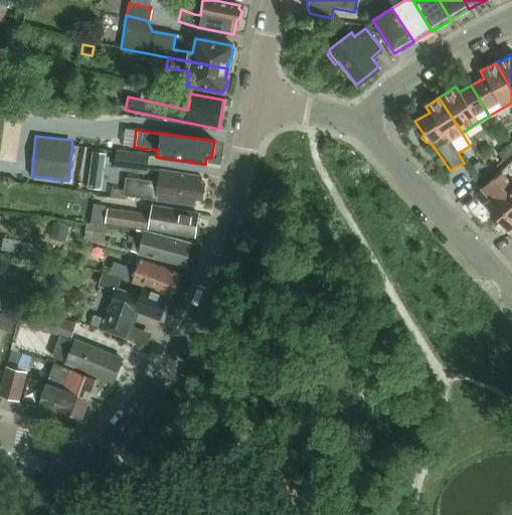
[(83,184),(107,186),(110,149),(87,147),(83,184)]
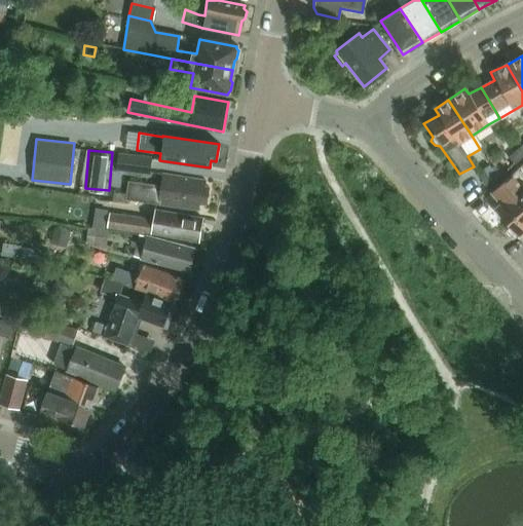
[(512,166),(522,156),(522,154),(519,150),(506,160),(512,166)]
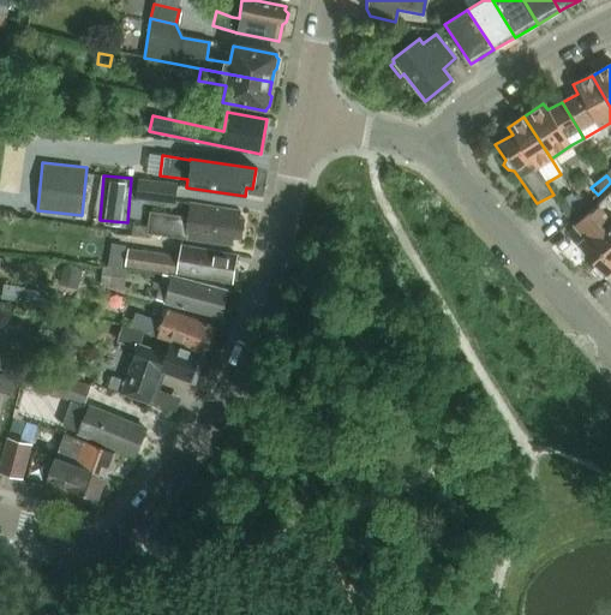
[(138,181),(136,198),(173,203),(175,186),(138,181)]
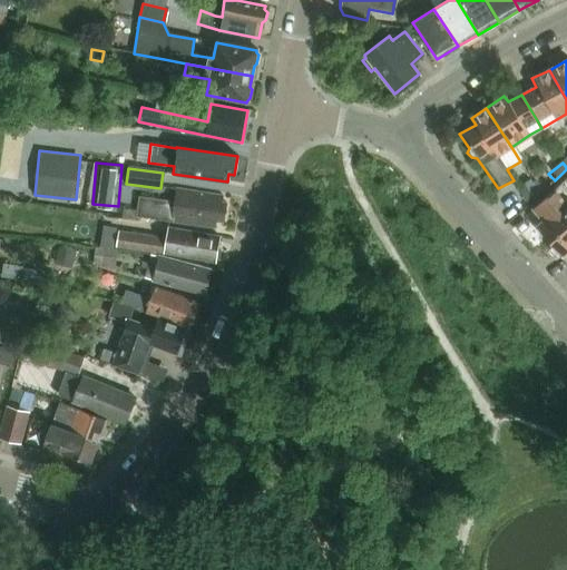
[(547,243),(566,225),(566,194),(566,195),(566,194),(566,176),(530,208),(541,222),(535,227),(547,243)]
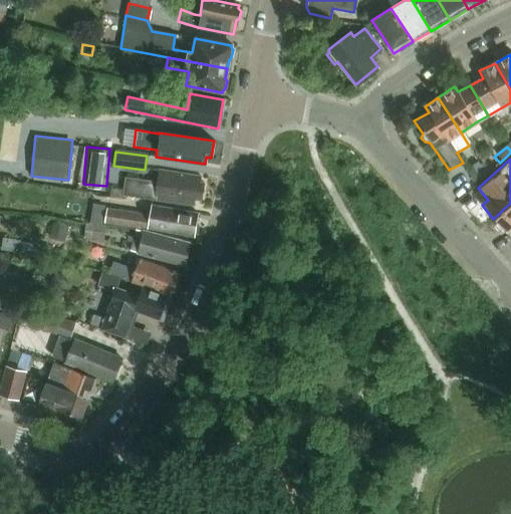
[(476,162),(465,168),(473,183),(487,174),(480,164),(478,165),(476,162)]
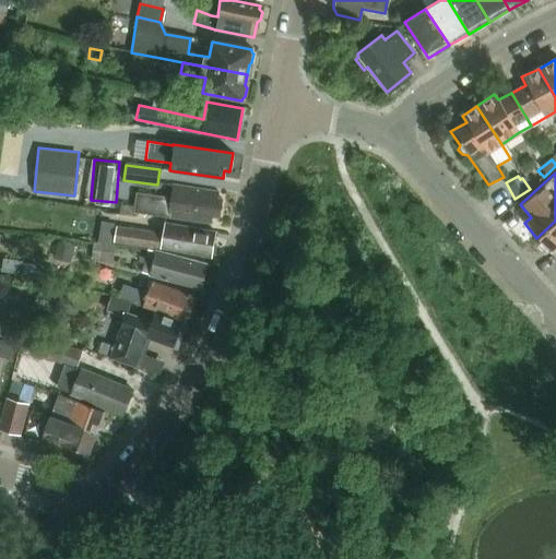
[(135,193),(134,200),(133,212),(209,223),(210,216),(216,217),(219,200),(215,199),(216,193),(172,186),(169,199),(135,193)]
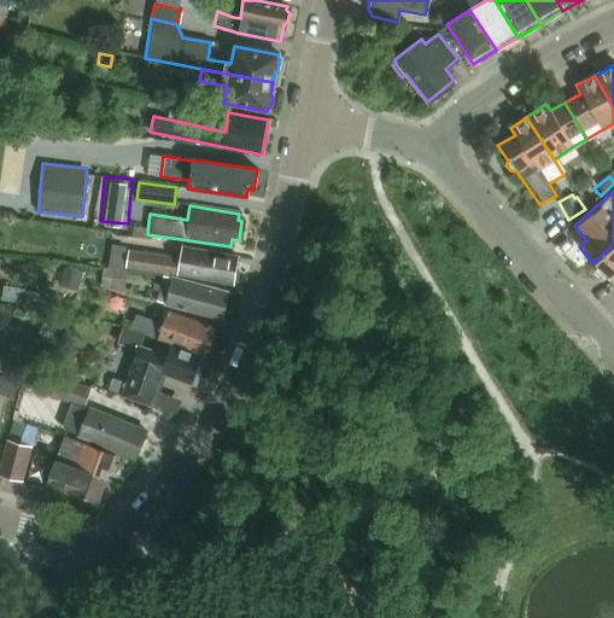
[(613,244),(592,263),(607,279),(613,272),(613,244)]
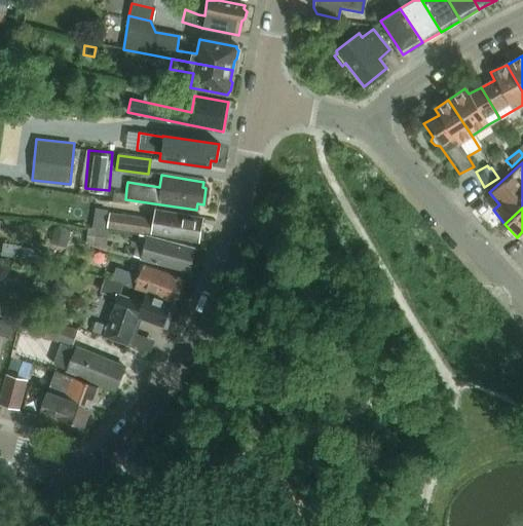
[(197,241),(200,223),(201,218),(153,210),(152,220),(109,214),(107,228),(149,234),(149,233),(197,241)]
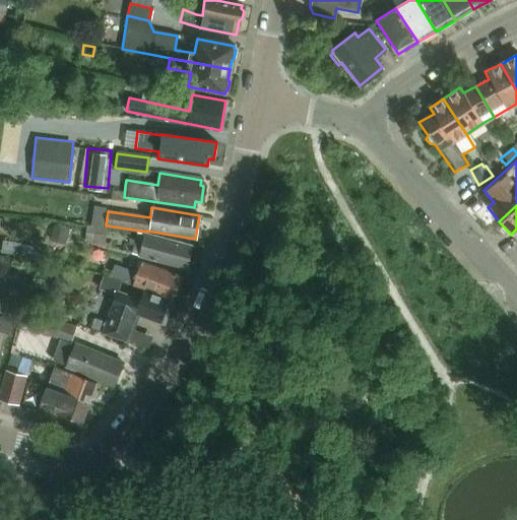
[(53,224),(49,240),(62,244),(66,229),(53,224)]
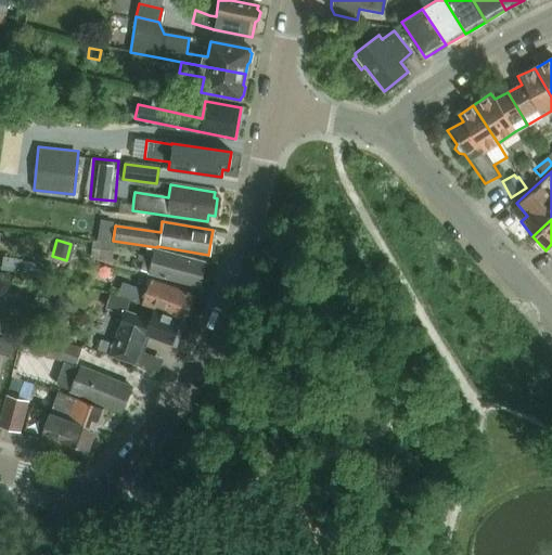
[(91,241),(89,258),(107,263),(111,265),(112,246),(112,243),(110,243),(103,242),(94,241),(91,241)]
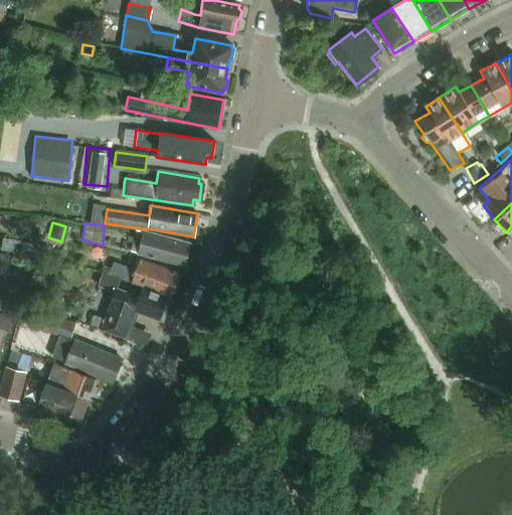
[(184,266),(190,243),(143,230),(135,229),(130,250),(137,253),(184,266)]
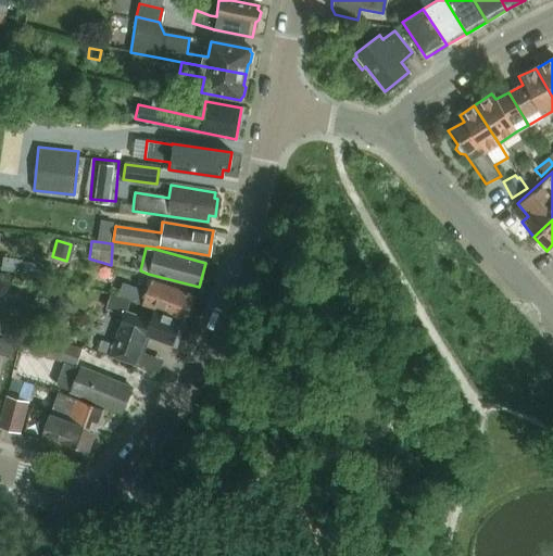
[(185,319),(193,295),(149,280),(145,291),(121,282),(117,295),(185,319)]
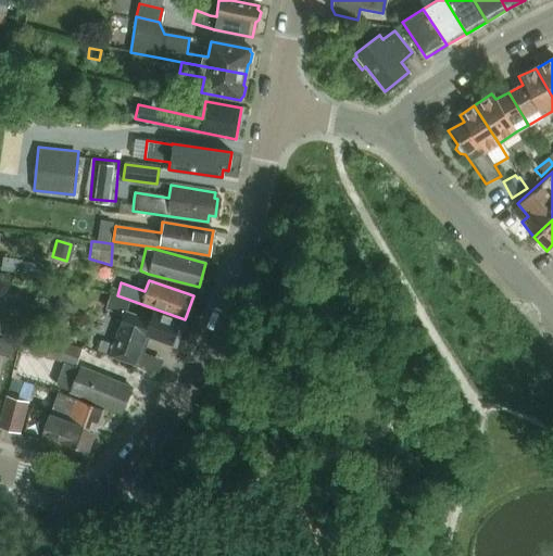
[(134,364),(139,350),(145,336),(172,345),(175,336),(178,337),(184,320),(153,310),(149,321),(124,313),(109,355),(134,364)]
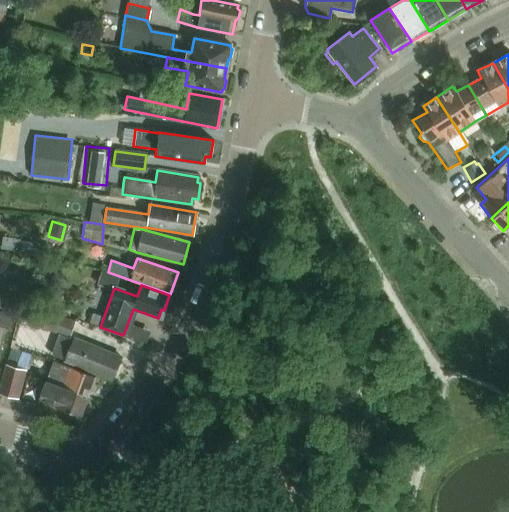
[(48,313),(43,328),(69,338),(75,323),(48,313)]
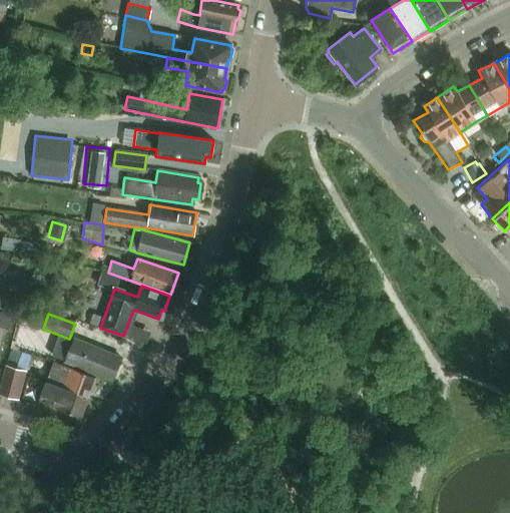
[(10,330),(13,319),(0,315),(0,348),(5,329),(10,330)]
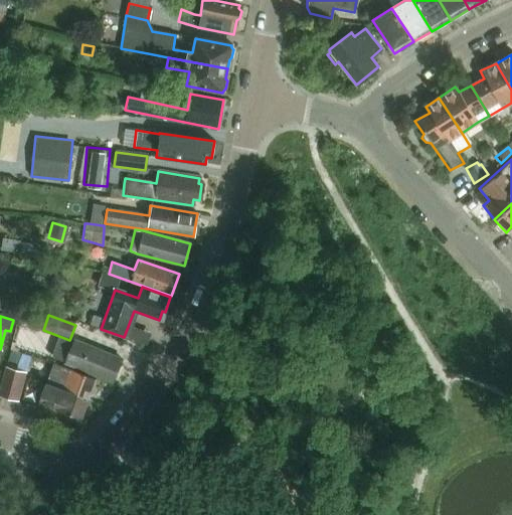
[(113,380),(121,359),(75,341),(66,362),(113,380)]
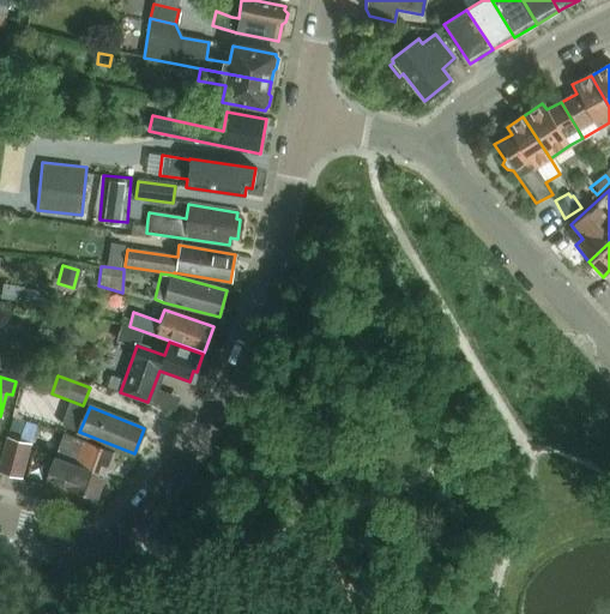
[(114,451),(74,438),(64,433),(54,457),(66,462),(104,475),(114,451)]
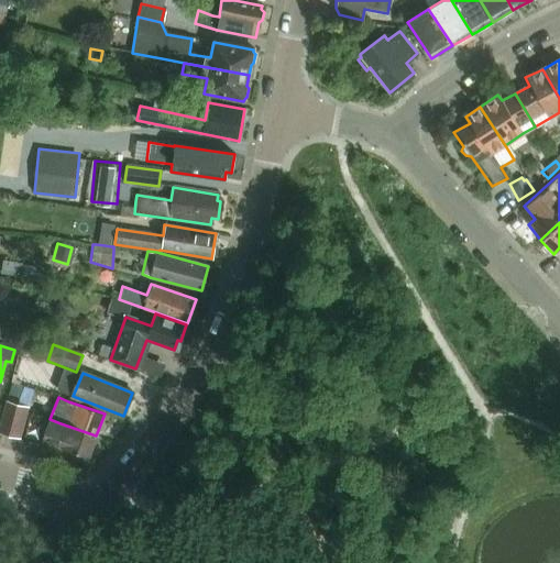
[(28,408),(6,401),(0,420),(0,432),(20,438),(28,408)]
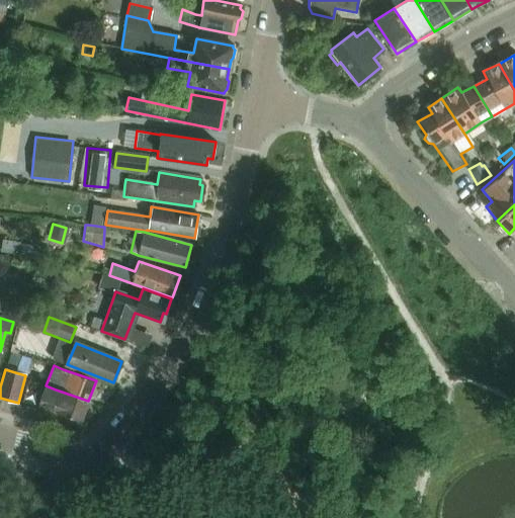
[(81,421),(88,401),(56,390),(46,385),(38,406),(81,421)]
